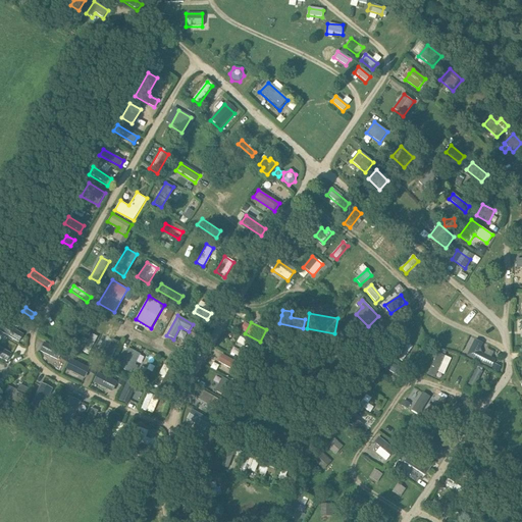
[(0,329),(0,330),(19,342),(23,334),(4,323),(0,329)]
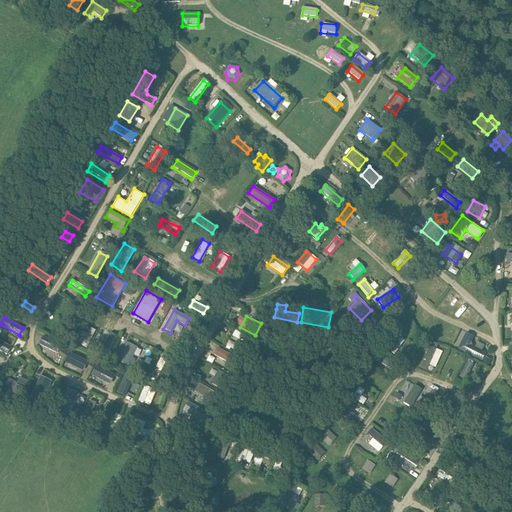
[(89,329),(80,346),(86,349),(94,332),(89,329)]
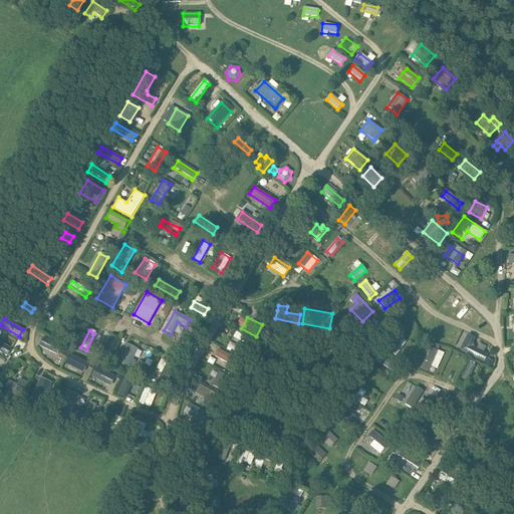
[(237,333),(233,338),(250,349),(254,343),(237,333)]
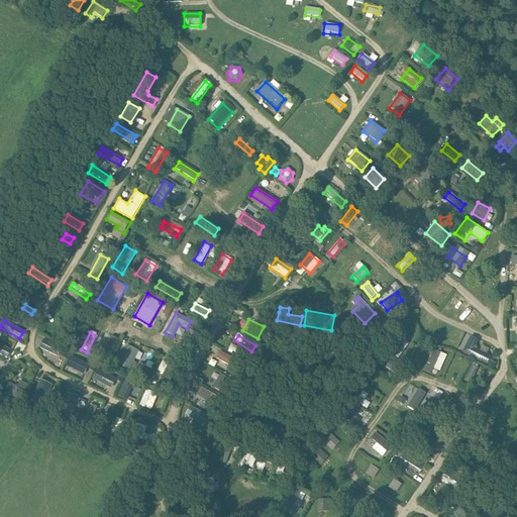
[(479,340),(471,336),(462,352),(488,365),(492,357),(475,348),(479,340)]
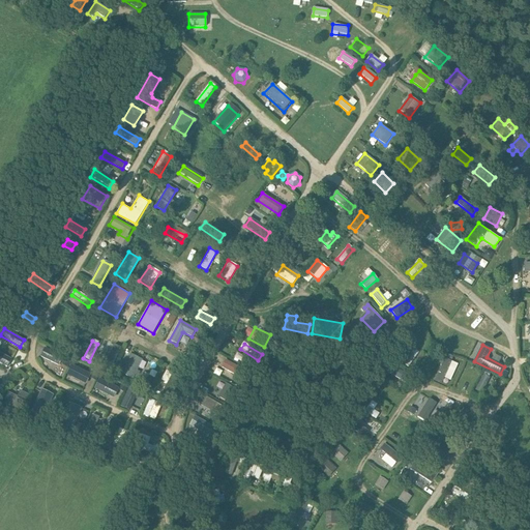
[(104,370),(111,373),(121,349),(114,346),(104,370)]
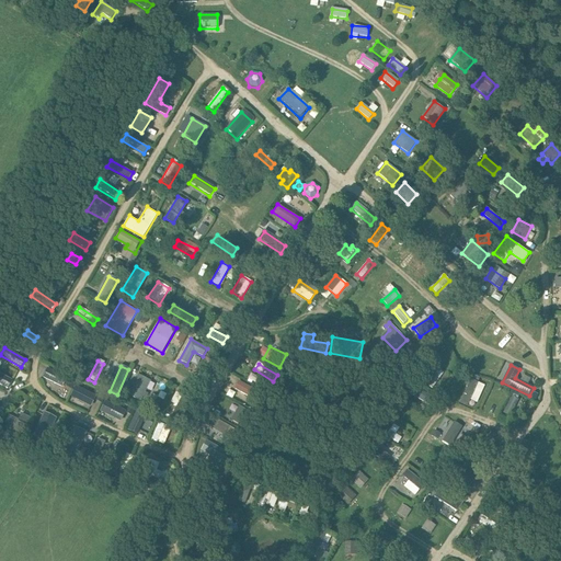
[(47,367),(43,377),(64,387),(68,377),(47,367)]
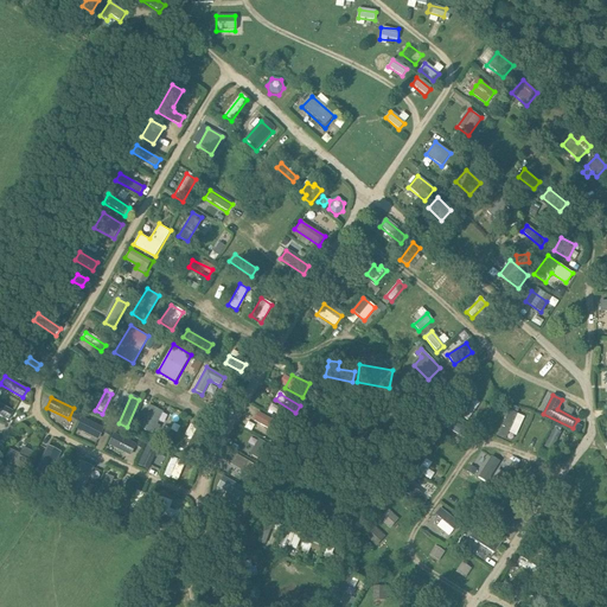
[(479,404),(472,398),(460,416),(467,421),(479,404)]
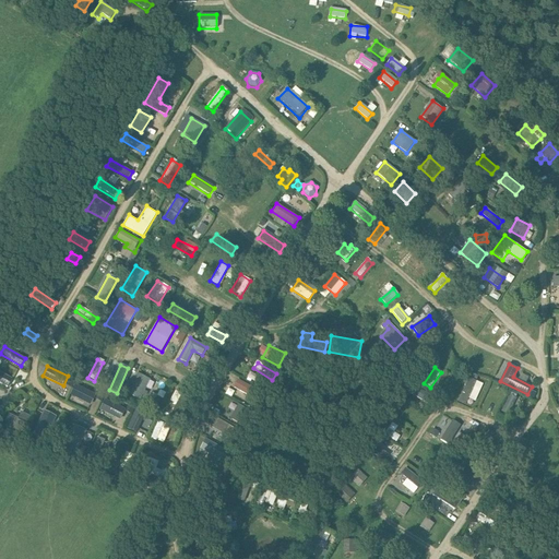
[(12,380),(0,372),(0,383),(8,388),(12,380)]
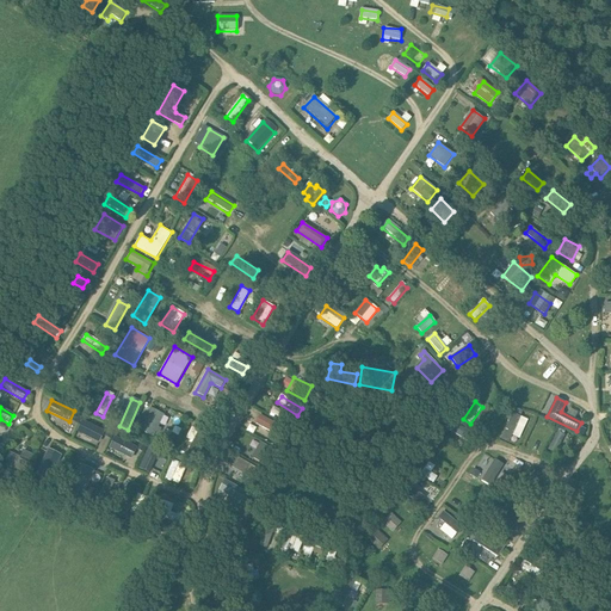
[(165,415),(149,407),(139,430),(153,437),(156,431),(159,432),(161,427),(159,426),(165,415)]
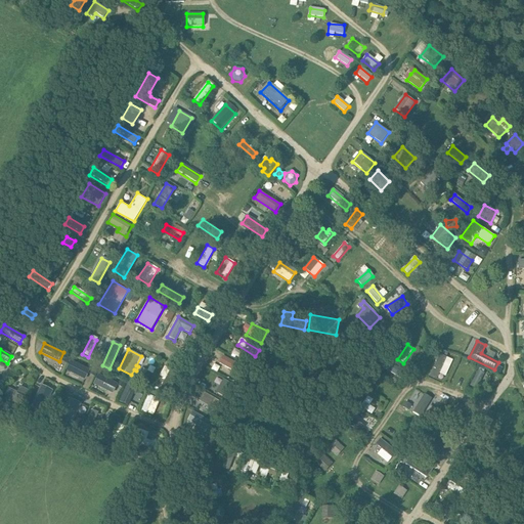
[(93,353),(89,361),(94,363),(97,355),(93,353)]
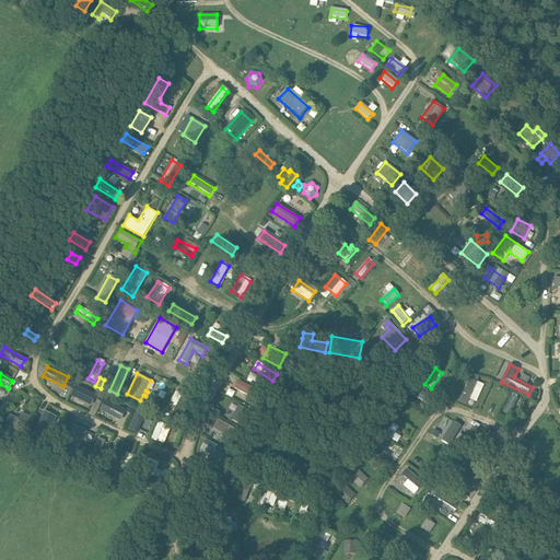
[(69,378),(66,385),(71,387),(74,381),(69,378)]
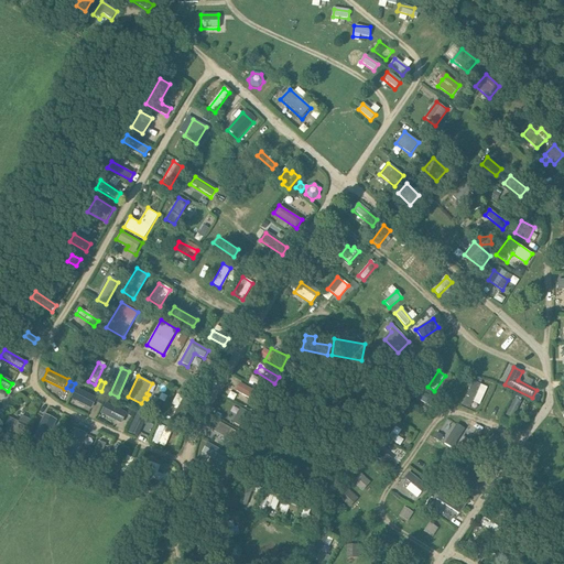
[(479,384),(473,382),(463,405),(469,408),(479,384)]
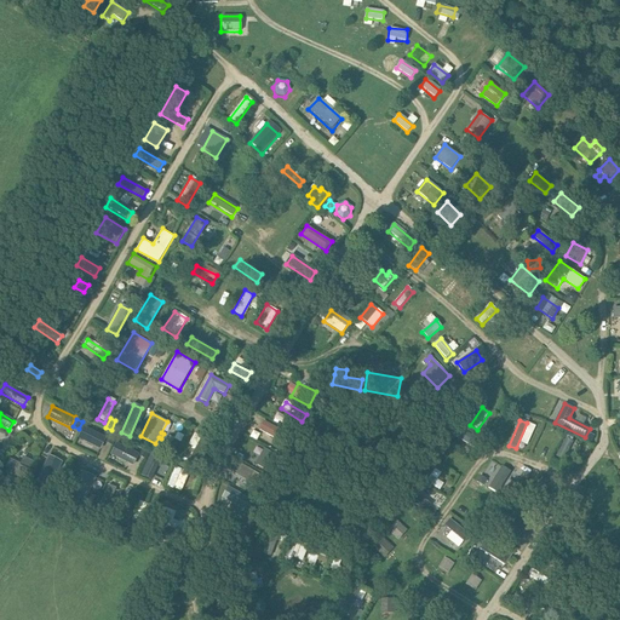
[(264,423),(259,430),(282,443),(287,435),(264,423)]
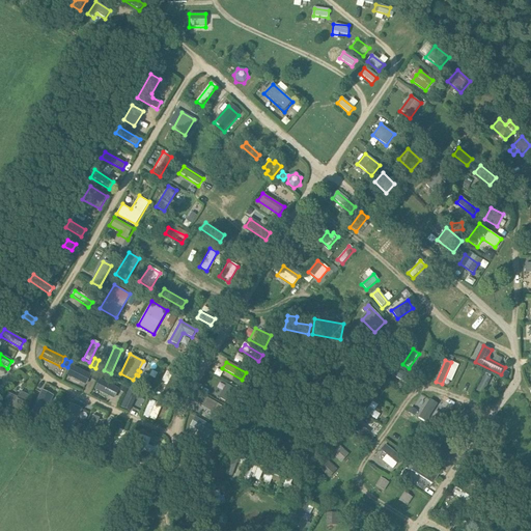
[(393,366),(388,372),(409,385),(413,379),(393,366)]
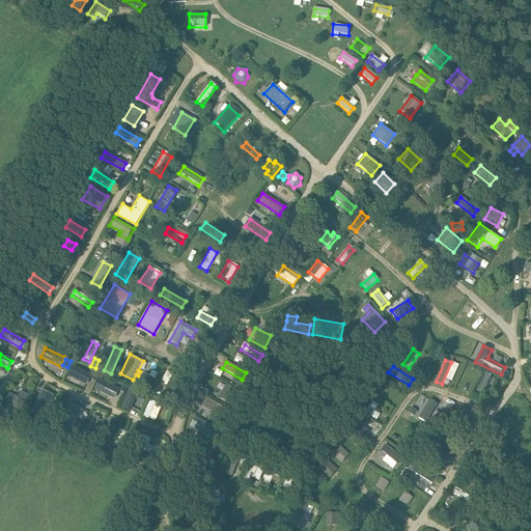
[(70,369),(64,381),(83,390),(88,379),(70,369)]
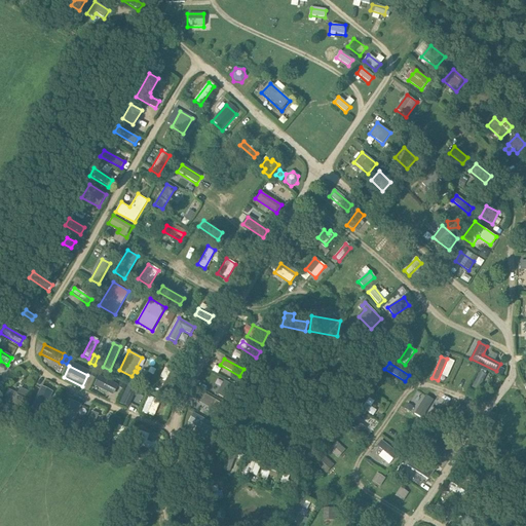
[(166,369),(161,379),(165,382),(161,390),(168,395),(179,376),(166,369)]
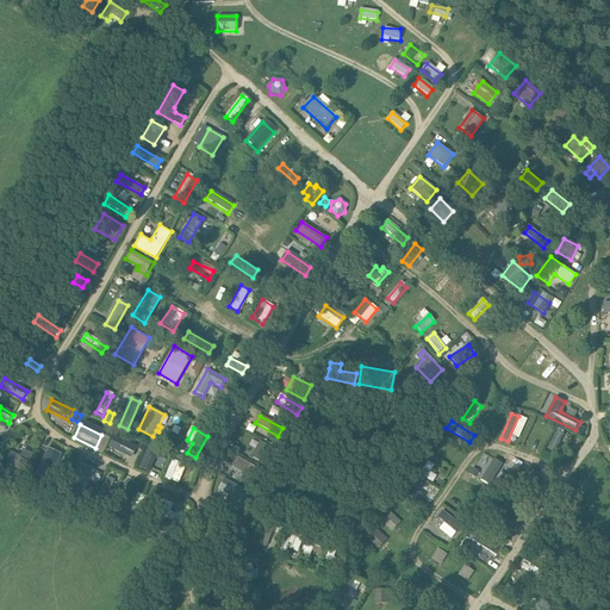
[(107,429),(104,435),(111,439),(114,431),(107,429)]
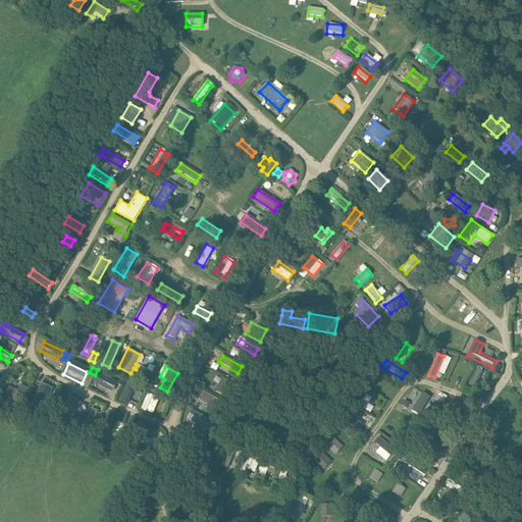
[(476,371),(468,386),(474,389),(481,374),(476,371)]
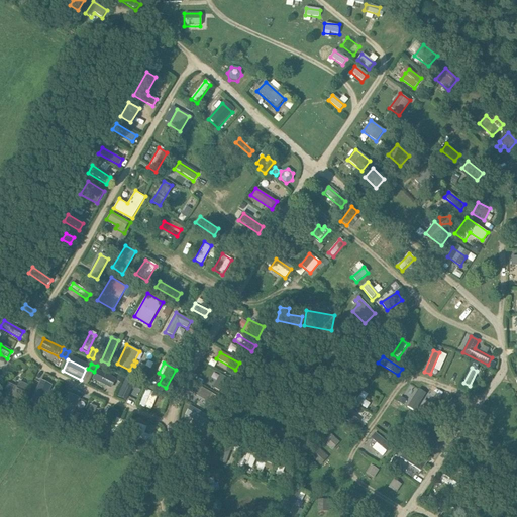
[(117,378),(105,373),(101,383),(112,388),(117,378)]
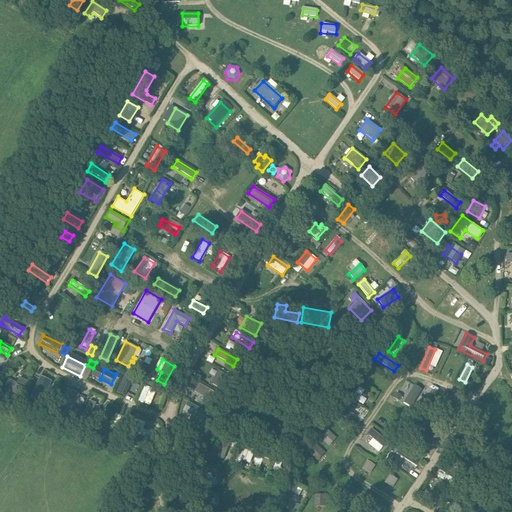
[(218,372),(212,384),(226,391),(229,386),(232,388),(236,382),(218,372)]
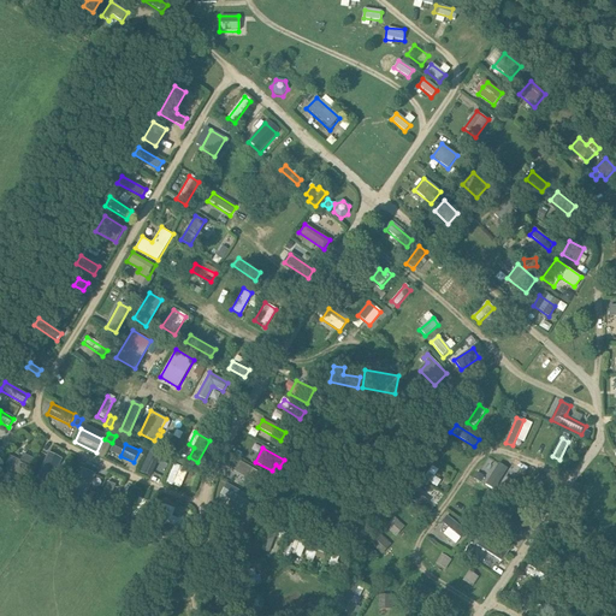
[(28,455),(21,451),(15,465),(21,467),(19,471),(25,473),(35,452),(30,450),(28,455)]
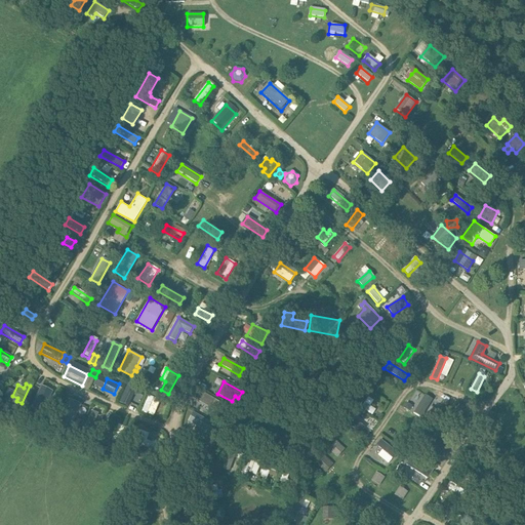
[(52,392),(41,387),(31,408),(42,413),(52,392)]
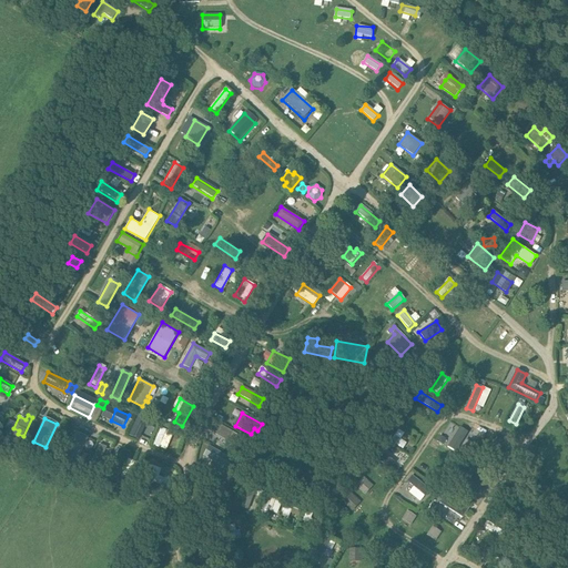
[(129,436),(139,440),(146,424),(135,419),(129,436)]
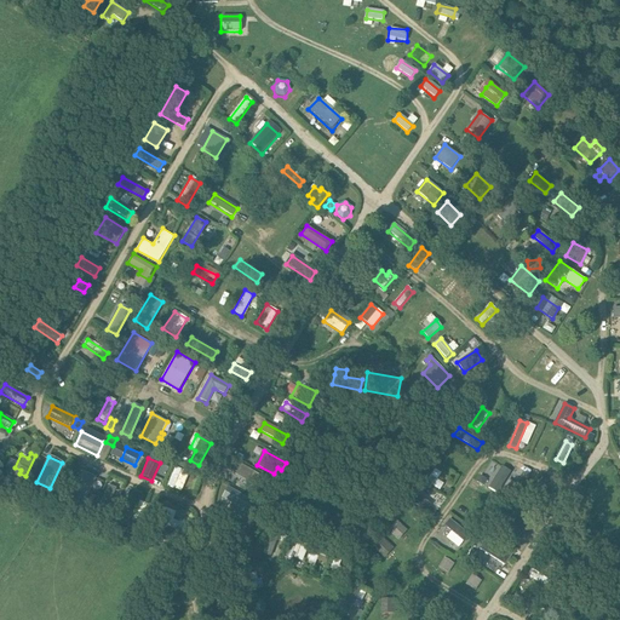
[(174,468),(166,487),(181,492),(188,474),(174,468)]
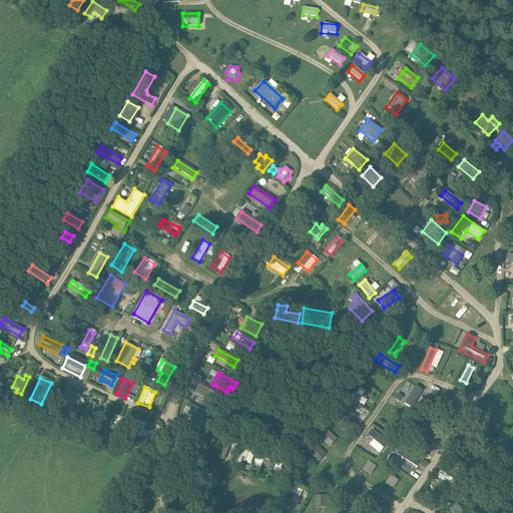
[(203,387),(200,393),(216,403),(219,397),(203,387)]
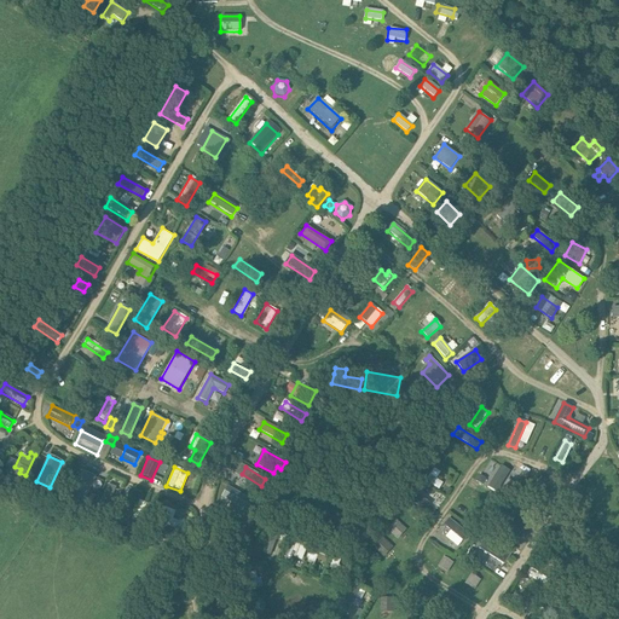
[(501,467),(487,487),(496,492),(509,472),(501,467)]
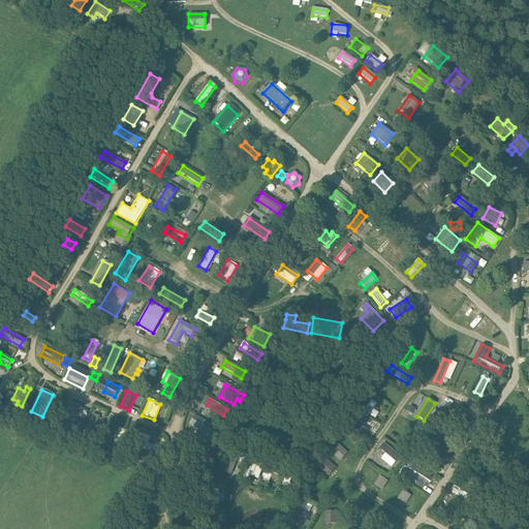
[(376,419),(379,414),(374,411),(377,406),(372,402),(365,413),(376,419)]
